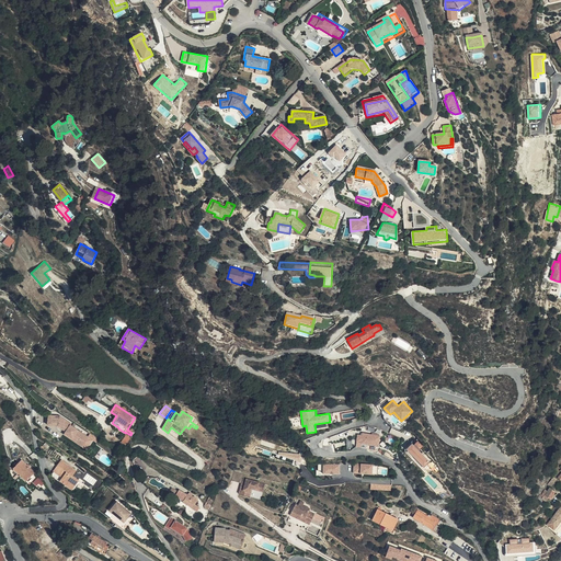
[(88,439),(70,427),(56,419),(46,419),(46,428),(56,427),(55,430),(64,435),(71,439),(72,438),(78,442),(76,445),(81,449),(88,439)]
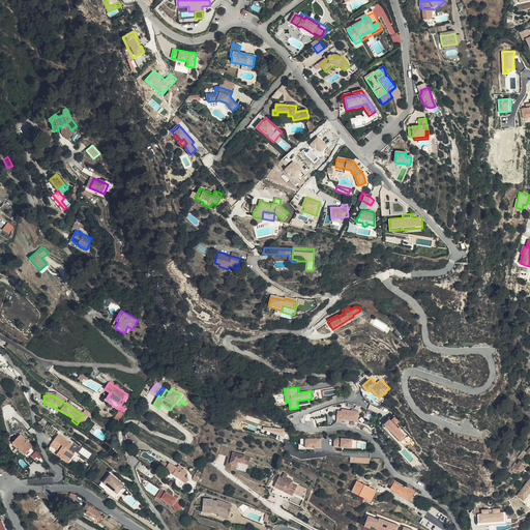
[(179,410),(183,404),(181,402),(178,405),(175,403),(173,406),(179,410)]
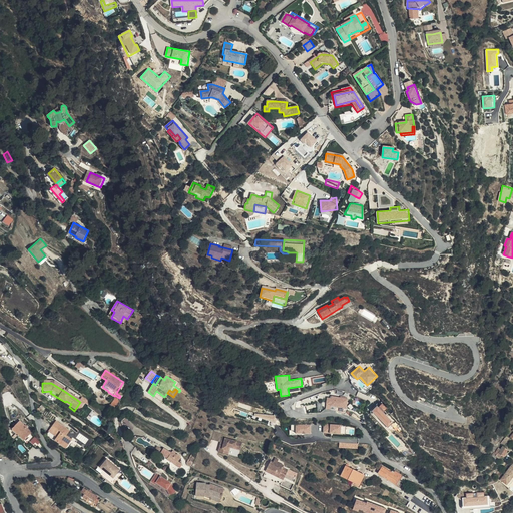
[(328,395),(326,408),(331,408),(331,405),(347,408),(349,398),(328,395)]
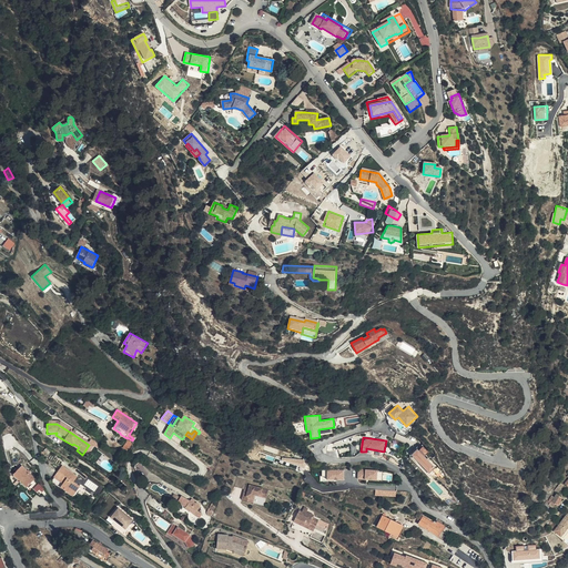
[(64,440),(63,443),(71,447),(77,450),(79,447),(73,444),(72,445),(64,440)]
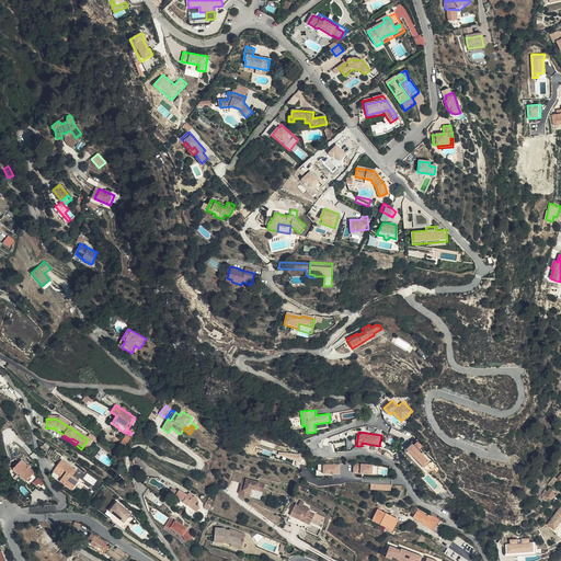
[(86,451),(91,442),(88,439),(81,449),(86,451)]
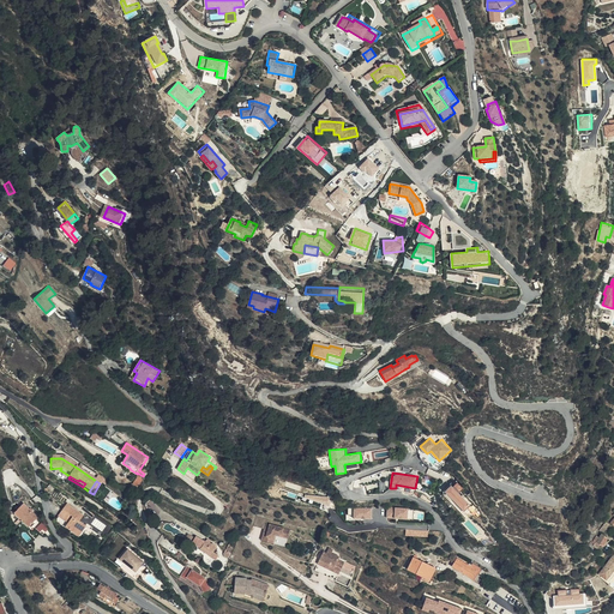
[(471,505),(459,493),(464,488),(457,481),(453,486),(452,483),(445,492),(464,511),(471,505)]
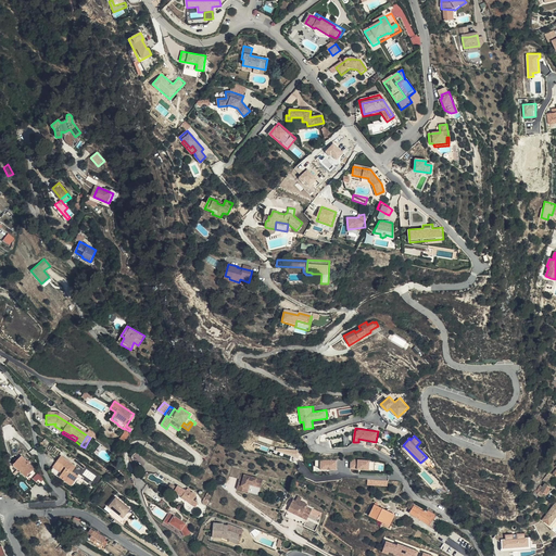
[(80,465),(81,463),(70,454),(68,456),(80,465)]
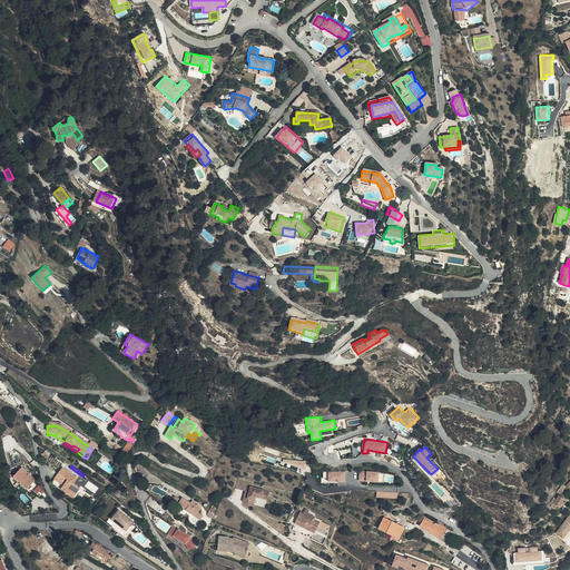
[(15,475),(15,477),(27,488),(28,489),(36,480),(30,475),(31,473),(29,472),(28,473),(22,468),(15,475)]
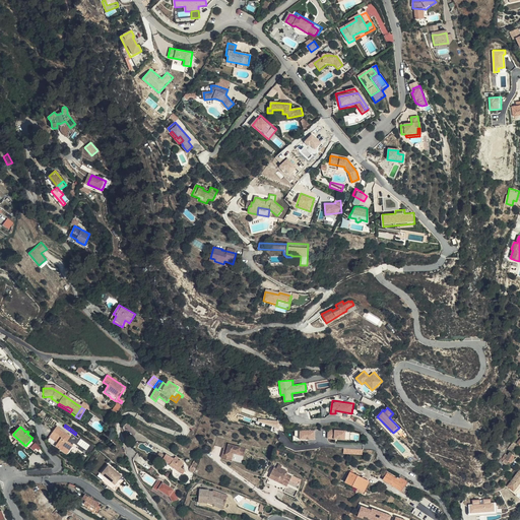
[(60,444),(58,447),(63,451),(65,448),(69,451),(74,446),(68,441),(71,437),(57,427),(50,437),(58,443),(60,444)]
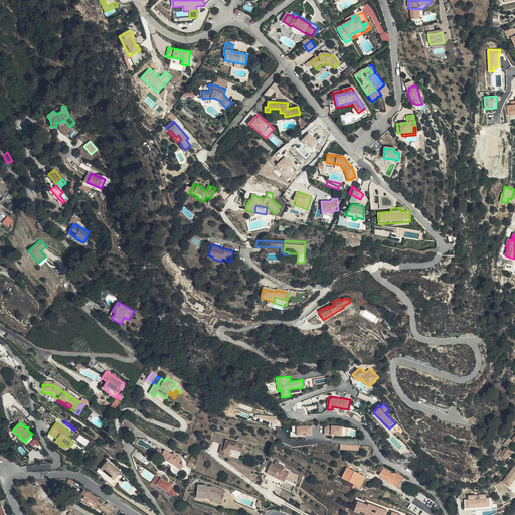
[(292,425),(292,436),(313,435),(312,424),(292,425)]
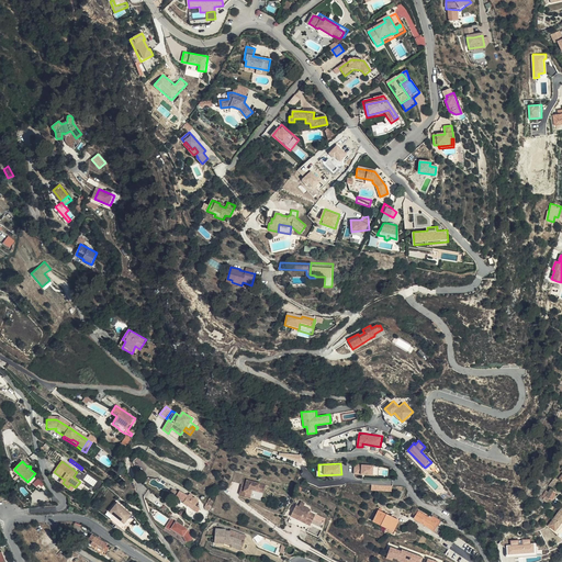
[(374,474),(374,463),(355,464),(355,474),(374,474)]
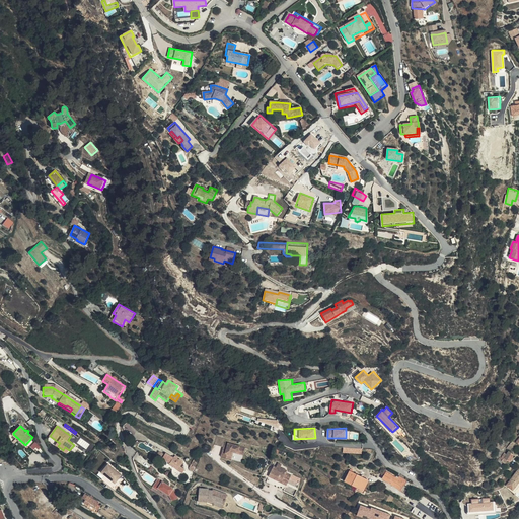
[(24,444),(13,434),(12,435),(24,445),(24,444)]
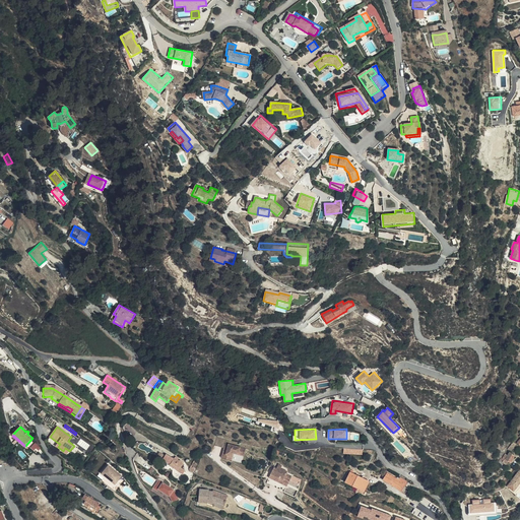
[(222,449),(224,442),(216,440),(214,447),(222,449)]
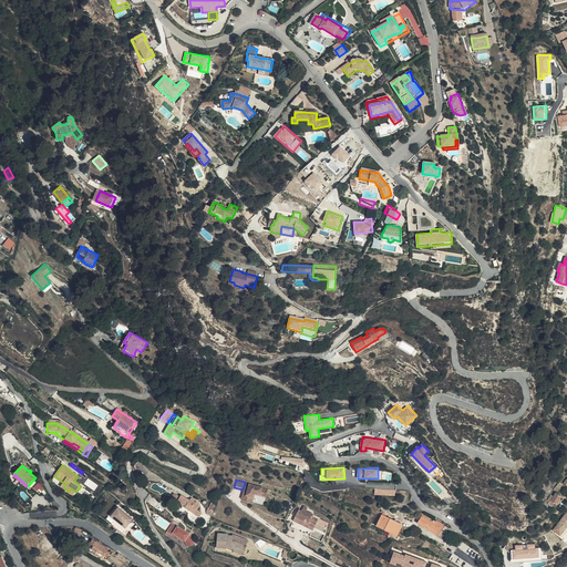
[(268,487),(245,482),(243,490),(244,490),(241,500),(251,503),(254,494),(266,496),(268,487)]
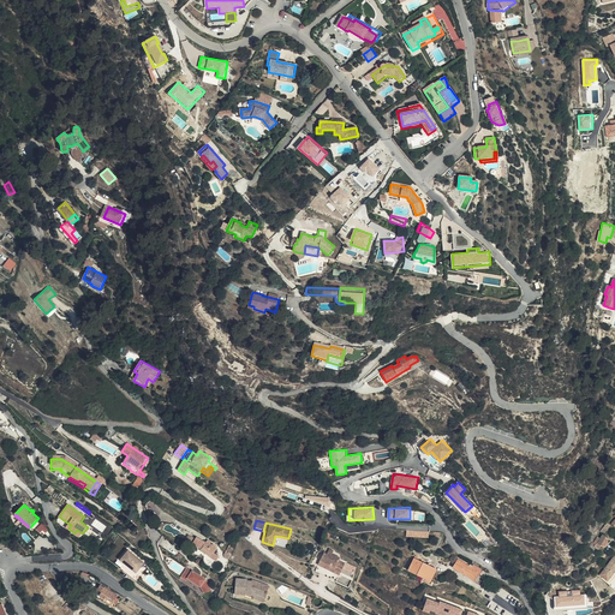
[(604,535),(610,526),(610,525),(609,525),(607,523),(601,531),(604,535)]
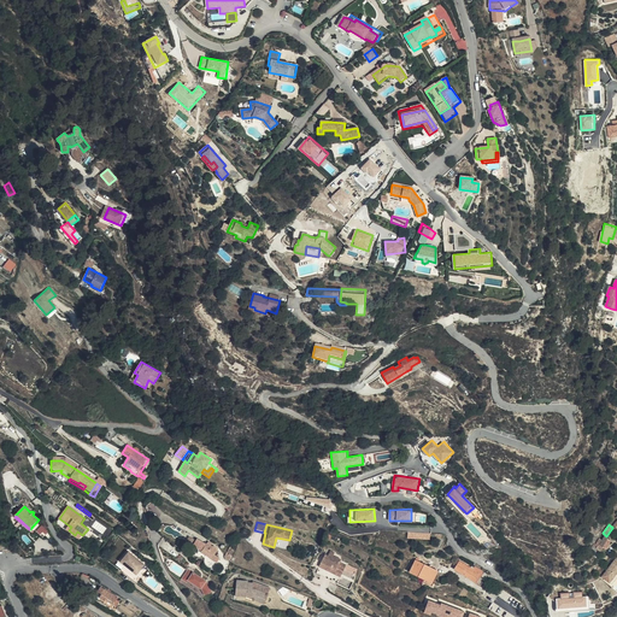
[(605,538),(611,541),(615,536),(615,535),(616,533),(612,528),(606,536),(605,538)]
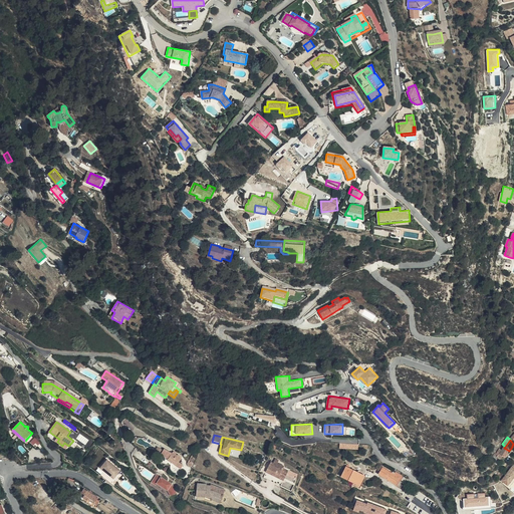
[(241,450),(230,448),(228,456),(239,458),(241,450)]
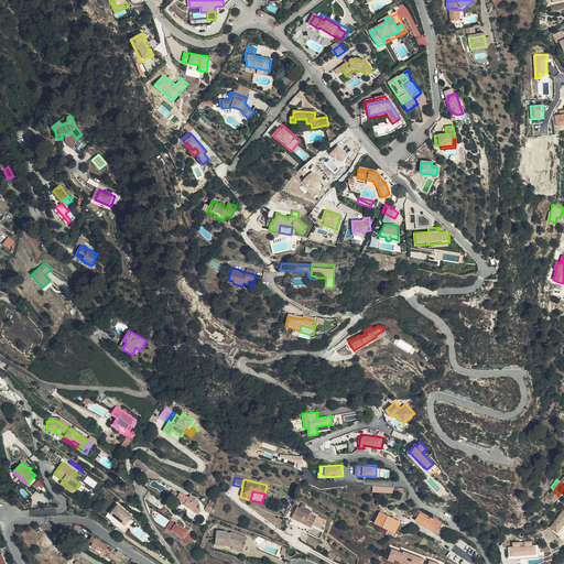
[(553,491),(550,495),(548,492),(544,498),(543,497),(542,500),(549,505),(551,501),(553,502),(559,495),(553,491)]
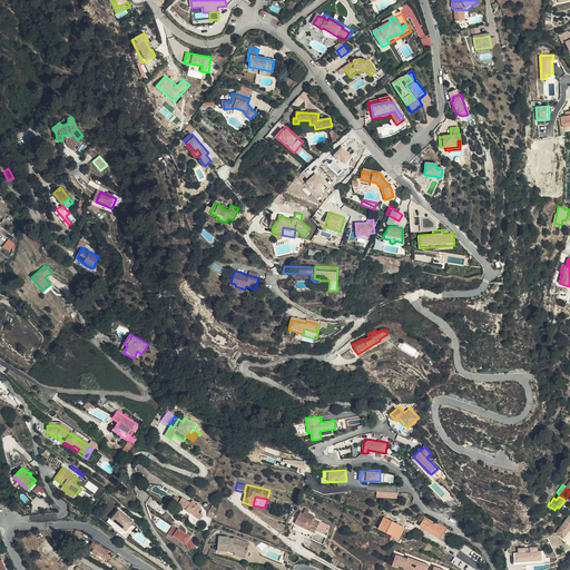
[(197,511),(198,512),(200,509),(199,508),(200,505),(197,504),(192,501),(190,502),(183,498),(178,504),(187,509),(186,511),(194,516),(197,511)]
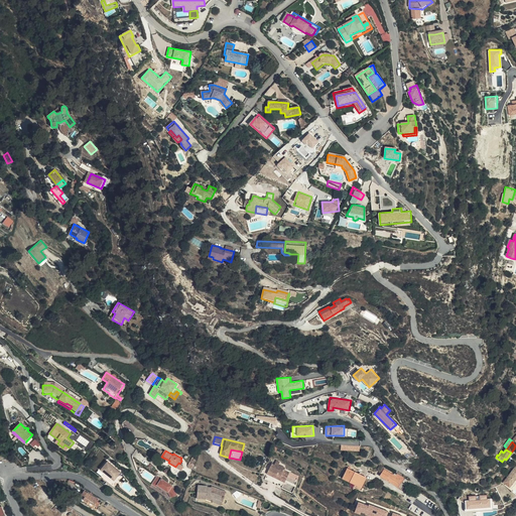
[(101,470),(105,473),(115,481),(122,473),(109,461),(101,470)]
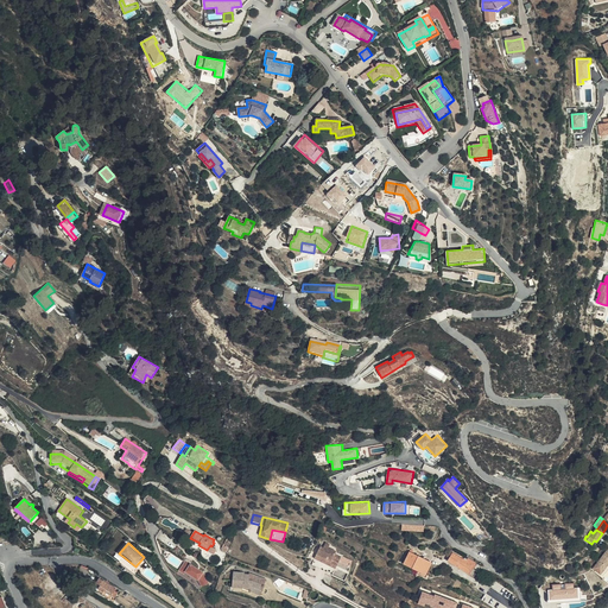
[(323,548),(320,546),(315,557),(335,565),(340,556),(334,553),(335,550),(328,548),(329,544),(325,543),(323,548)]
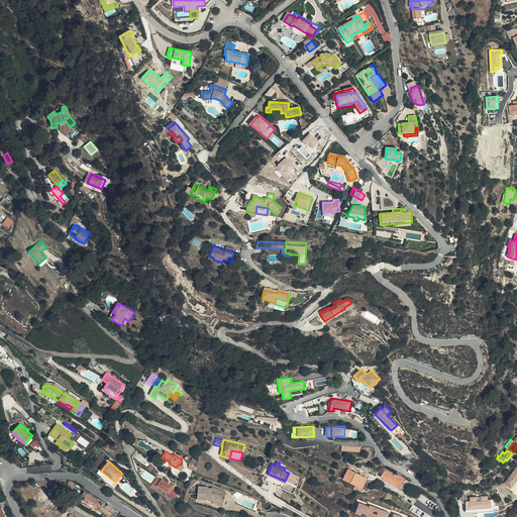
[(355,485),(362,488),(367,479),(364,477),(359,475),(348,470),(343,479),(355,485)]
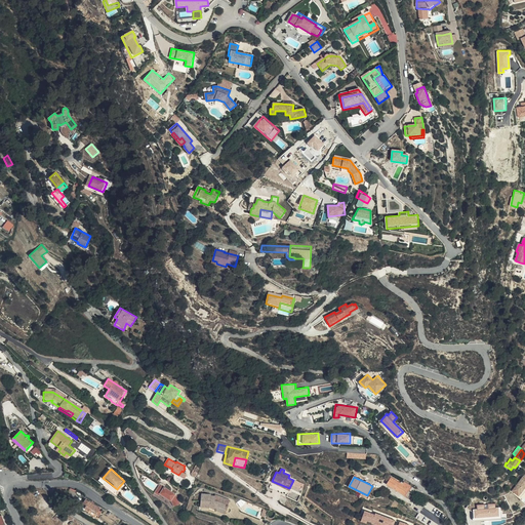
[(409,499),(412,493),(409,491),(411,487),(404,482),(402,484),(391,478),(390,480),(387,484),(409,499)]
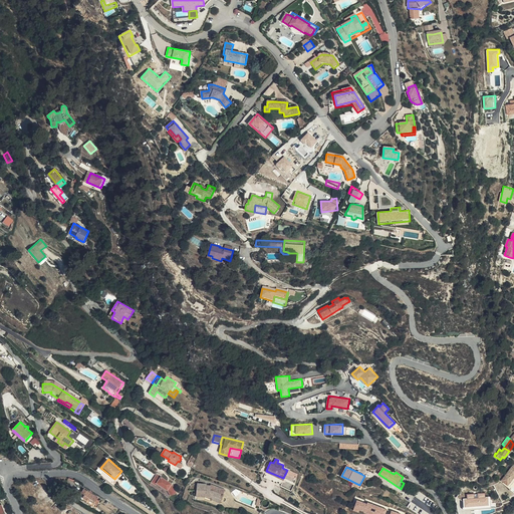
[(513,470),(511,468),(503,479),(508,483),(513,475),(513,470)]
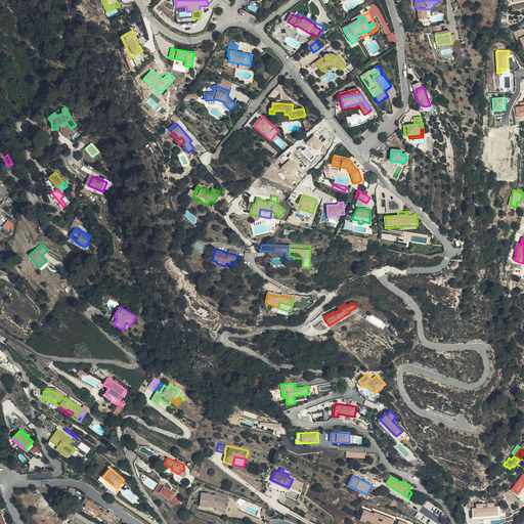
[(106,480),(104,484),(118,495),(128,482),(124,480),(117,488),(106,480)]
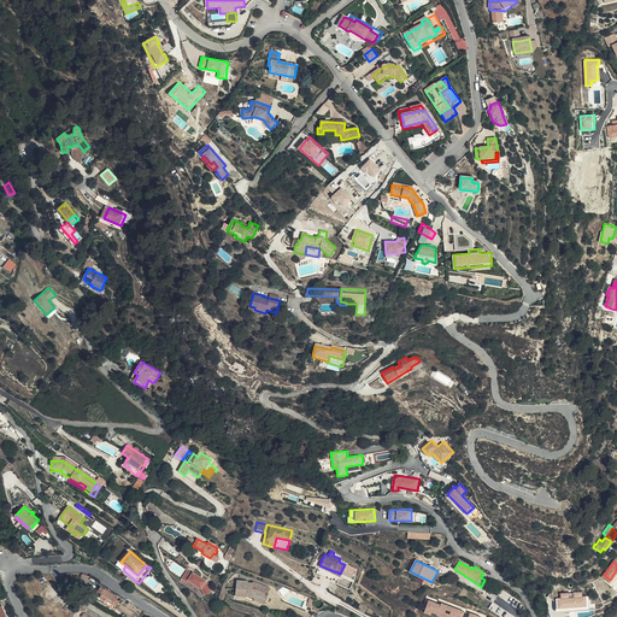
[(340,574),(319,565),(316,573),(338,581),(340,575),(340,574)]
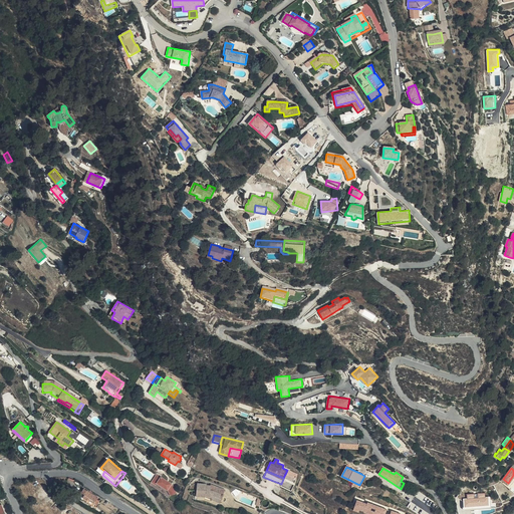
[(173,484),(157,475),(155,479),(159,482),(158,484),(169,491),(172,496),(178,493),(173,484)]
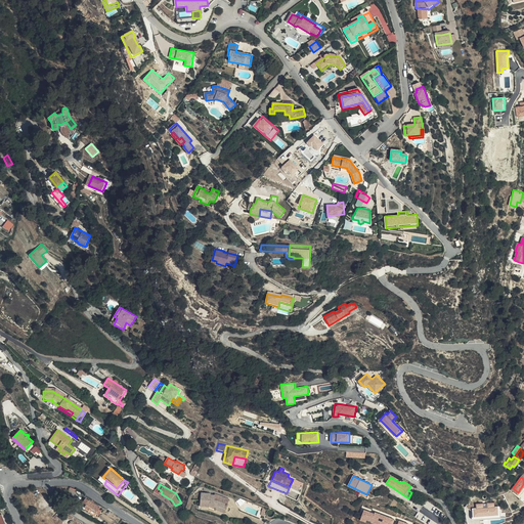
[(201,506),(210,507),(211,506),(216,508),(216,510),(225,513),(229,500),(214,495),(211,494),(211,493),(202,493),(201,506)]
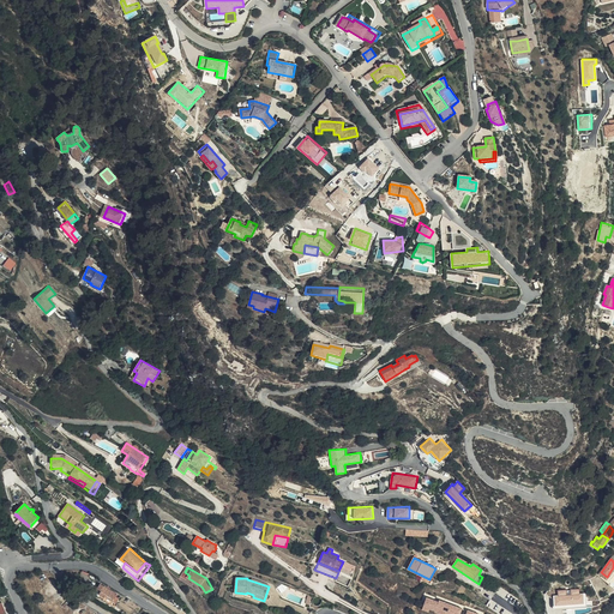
[(118,594),(101,584),(97,589),(95,594),(98,596),(100,595),(104,599),(106,597),(116,603),(120,599),(116,596),(118,594)]
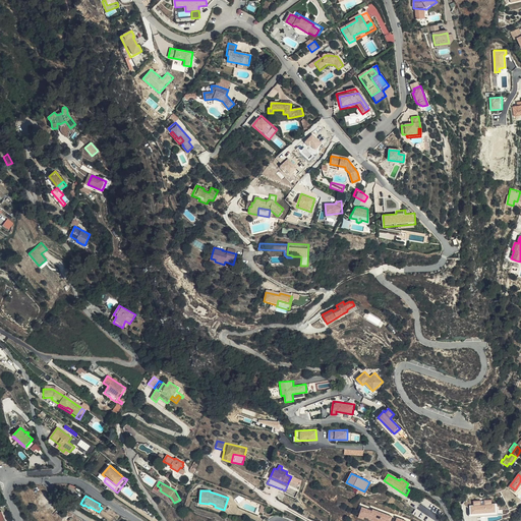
[(495,511),(494,499),(484,500),(484,504),(481,504),(480,500),(473,500),(473,505),(469,505),(470,513),(495,511)]
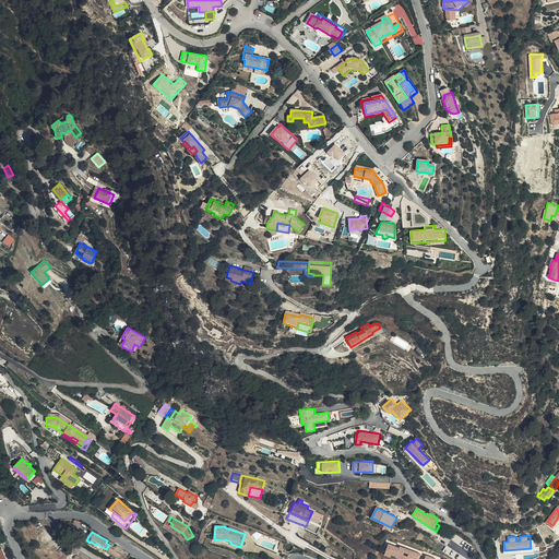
[(391,555),(405,558),(419,558),(421,552),(388,543),(384,555),(391,557),(391,555)]
